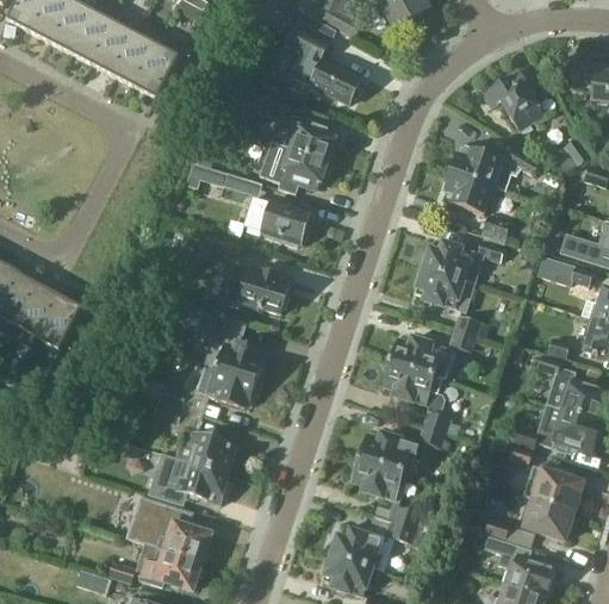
[(29,30),(43,0),(14,0),(6,18),(29,30)]
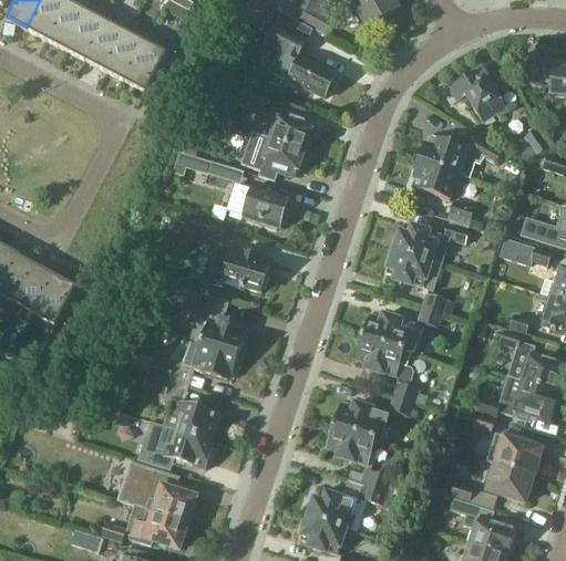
[(45,38),(65,0),(40,0),(27,28),(45,38)]
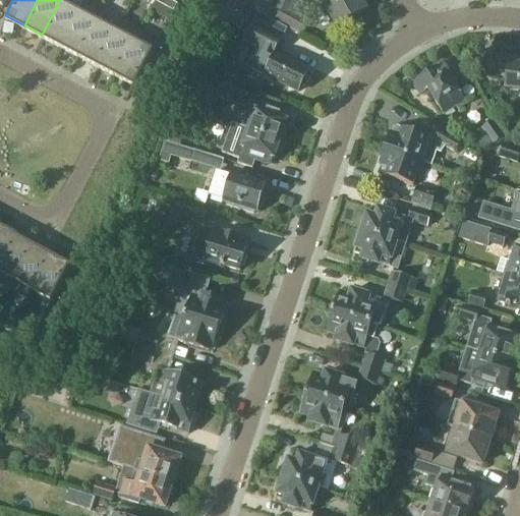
[(60,0),(42,35),(60,44),(79,7),(78,7),(66,0),(60,0)]
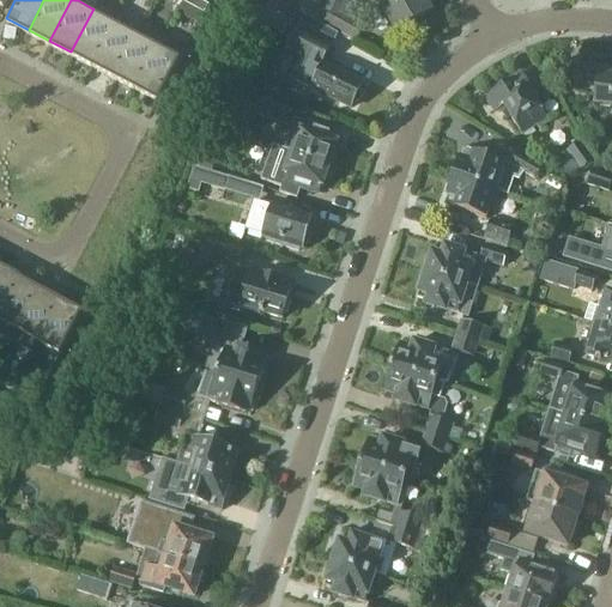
[(92,64),(115,20),(116,20),(121,11),(120,10),(102,0),(97,0),(92,8),(94,8),(71,52),(92,64)]
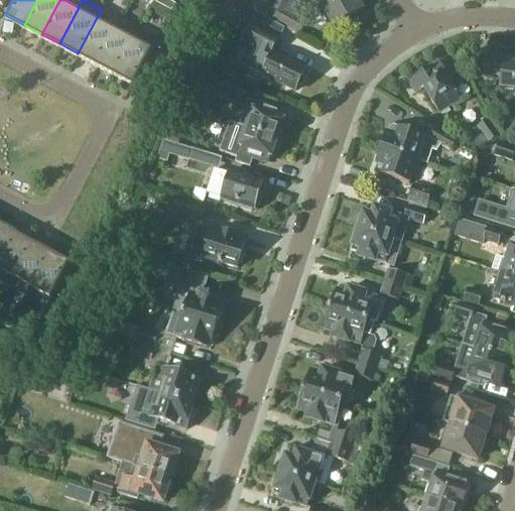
[(245,16),(251,5),(242,0),(225,0),(223,4),(245,16)]
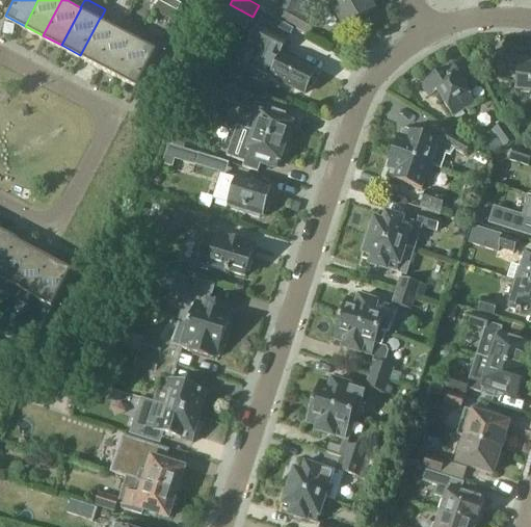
[(287,19),(294,6),(308,14),(318,8),(303,0),(297,0),(282,0),(275,11),(287,19)]
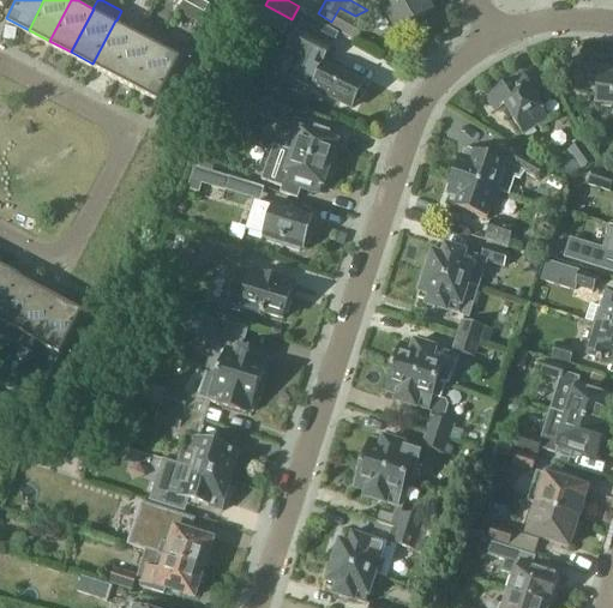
[(385,0),(383,1),(396,25),(431,7),(427,1),(430,0),(385,0)]
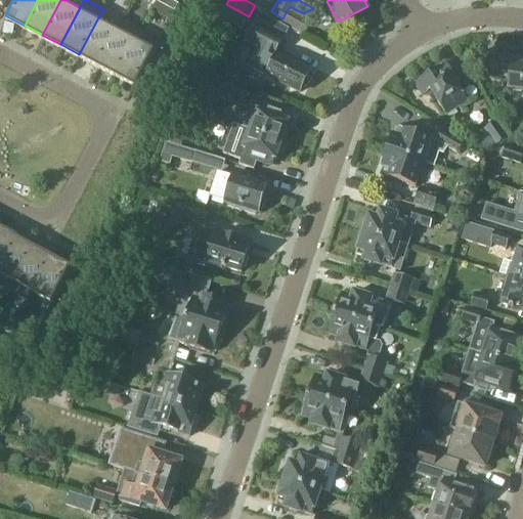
[(303,13),(290,6),(282,18),(302,30),(309,17),(303,13)]
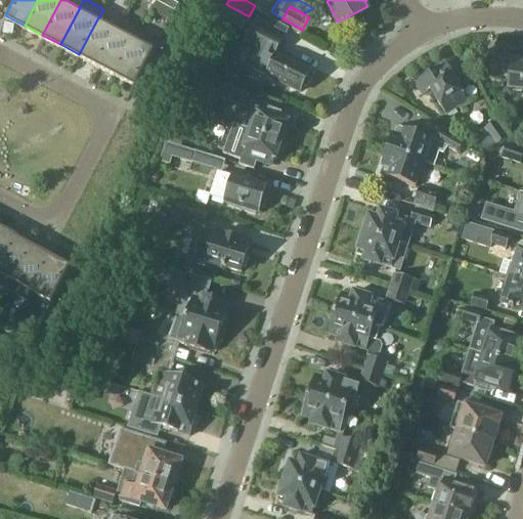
[(116,27),(115,27),(99,17),(98,17),(79,54),(96,63),(116,27)]
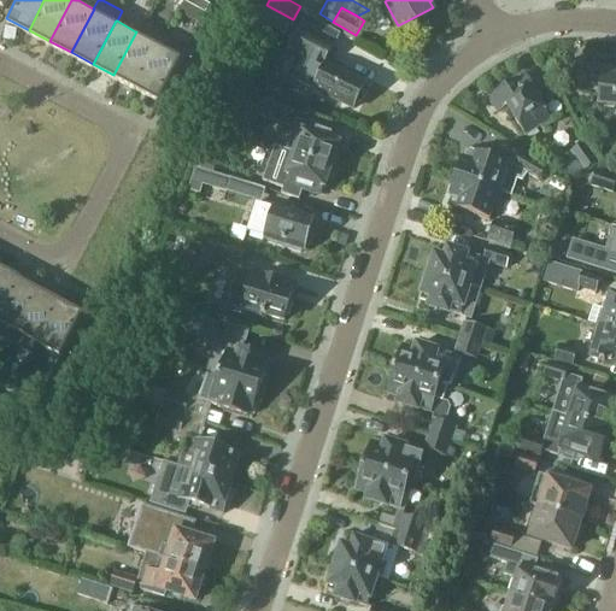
[(135,31),(136,31),(113,75),(135,86),(164,33),(142,22),(141,21),(135,31)]
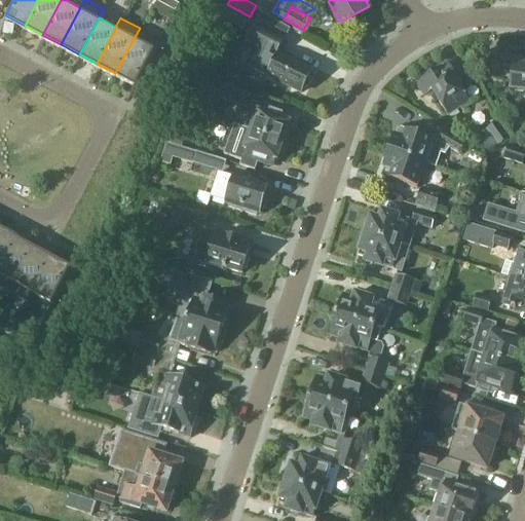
[(306,72),(309,65),(276,48),(275,49),(273,48),(279,36),(252,22),(244,38),(257,44),(247,64),(298,88),(300,84),(306,83),(309,77),(306,72)]
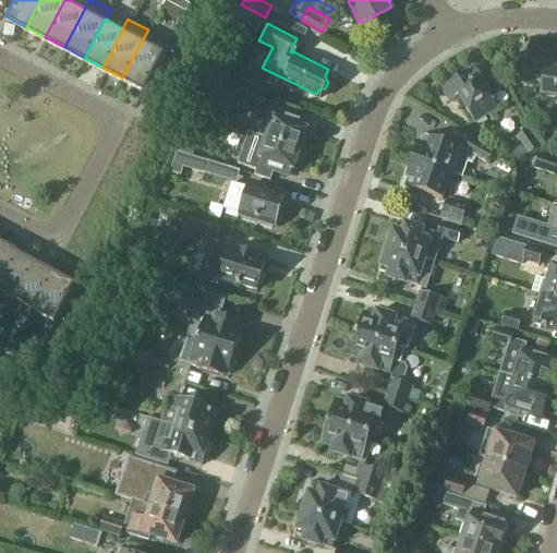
[(168,40),(148,29),(122,77),(143,88),(168,40)]
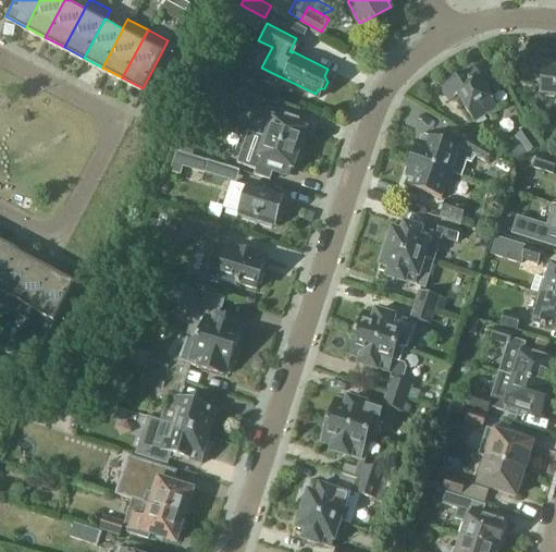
[(555,57),(513,52),(510,75),(524,76),(526,64),(541,65),(539,88),(555,90),(555,57)]
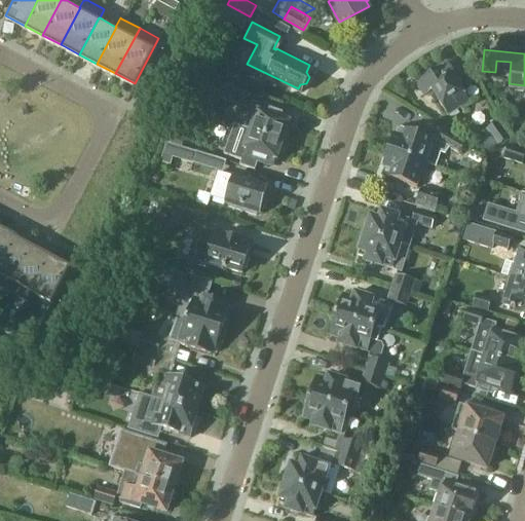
[(448,112),(460,104),(467,99),(457,83),(460,81),(446,59),(447,61),(417,80),(424,92),(433,87),(448,112)]
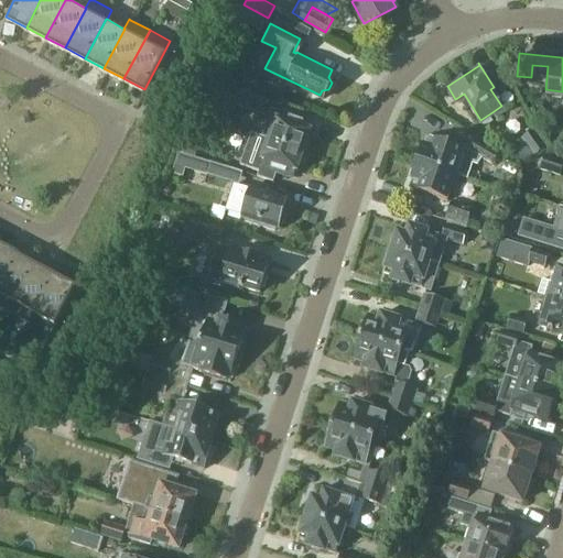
[(269,96),(250,89),(249,90),(245,104),(264,110),(269,96)]
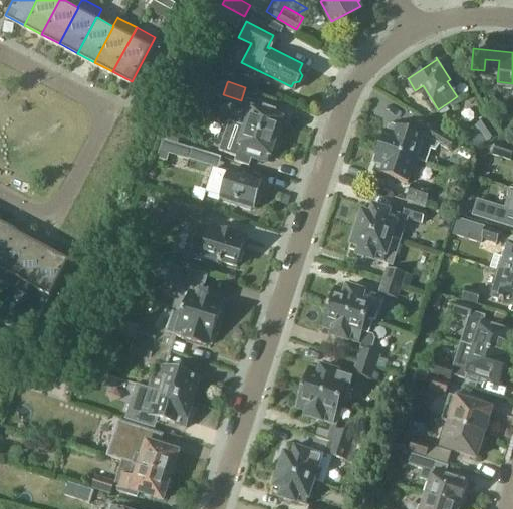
[(231,119),(231,120),(279,137),(283,124),(280,119),(283,110),(264,104),(265,103),(250,98),(245,97),(242,107),(237,121),(231,119)]
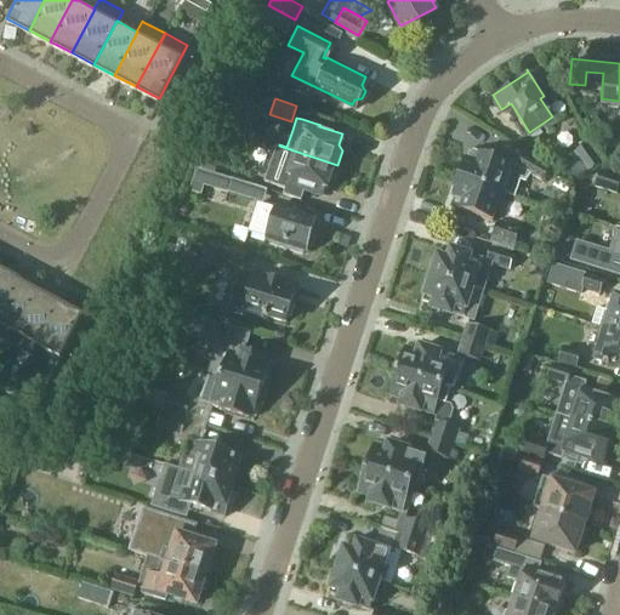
[(462,154),(455,175),(504,189),(512,193),(517,176),(523,177),(528,170),(540,176),(546,164),(501,138),(496,155),(471,147),(468,157),(462,154)]
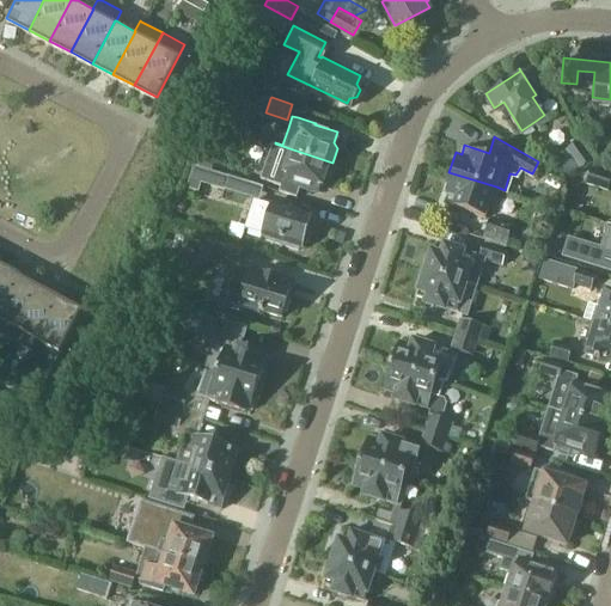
[(593,155),(579,136),(566,147),(580,165),(593,155)]
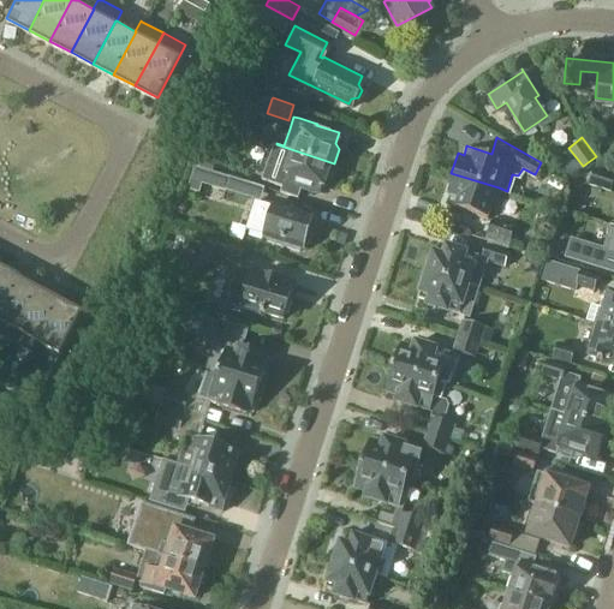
[(276,144),(270,161),(276,163),(273,177),(280,179),(298,184),(298,181),(321,189),(323,178),(329,174),(334,163),(276,144)]
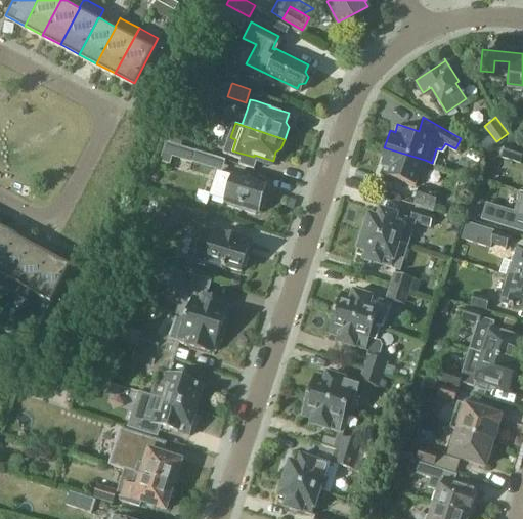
[(183,128),(171,125),(167,137),(179,141),(183,128)]
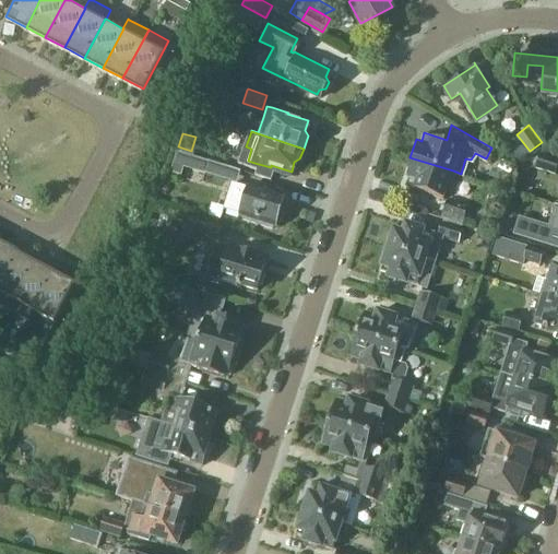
[(239,167),(223,162),(177,148),(170,168),(180,172),(183,163),(236,179),(239,167)]
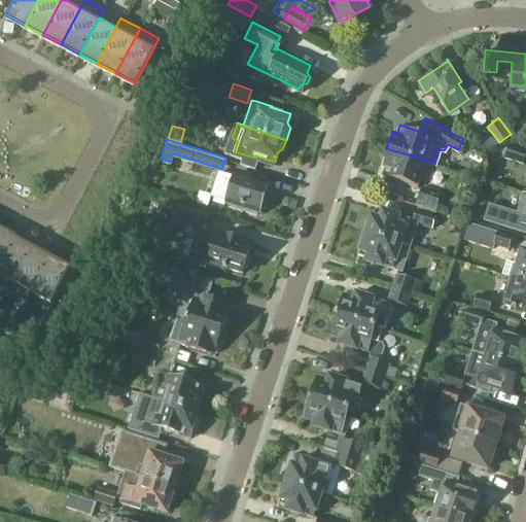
[(525,146),(509,141),(504,155),(523,161),(525,150),(525,146)]
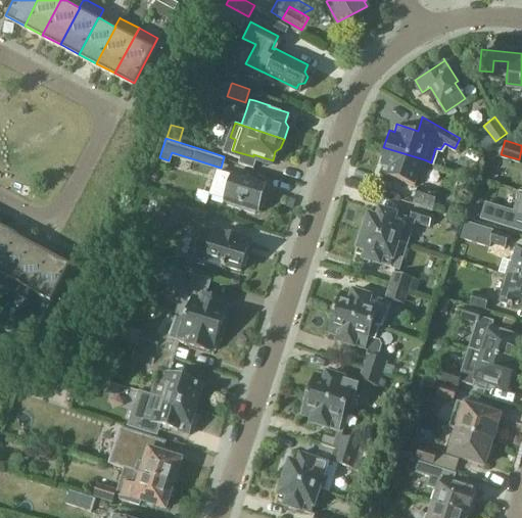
[(424,159),(383,147),(378,162),(383,165),(381,173),(412,183),(420,159),(424,160),(424,159)]
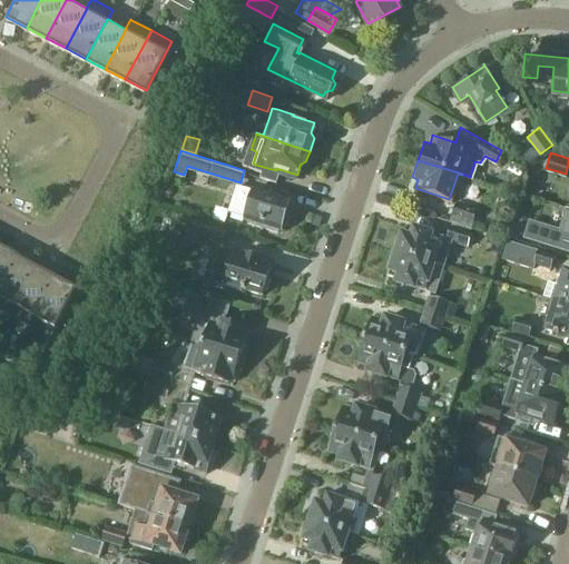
[(275,228),(276,224),(278,224),(285,221),(288,213),(284,207),(287,198),(251,187),(249,188),(236,184),(233,195),(236,196),(233,208),(242,210),(242,213),(246,214),(244,218),(275,228)]
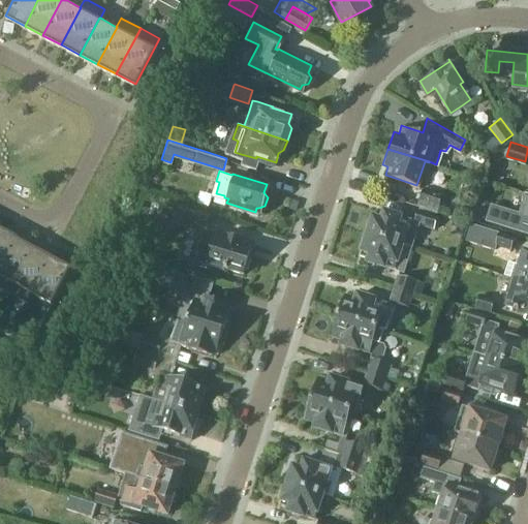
[(417,203),(437,209),(442,191),(423,185),(417,203)]
